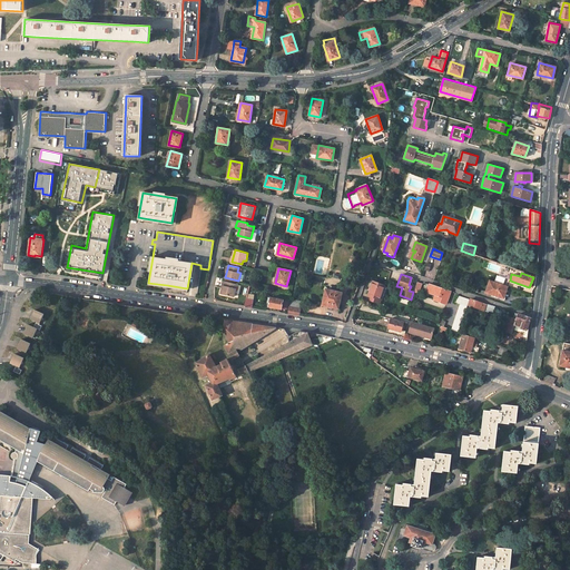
[(235,296),(237,284),(224,281),(222,294),(235,296)]
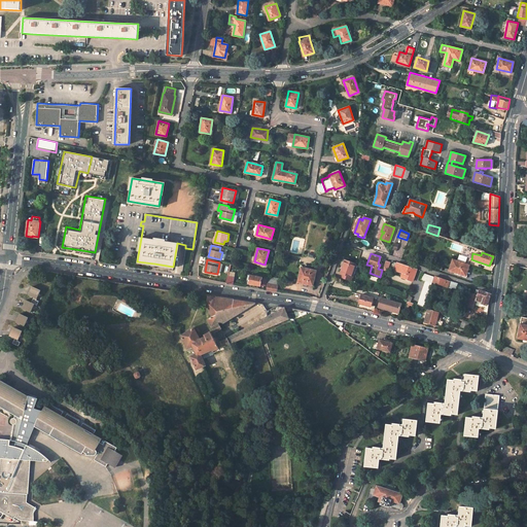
[(465,275),(469,265),(453,259),(450,270),(455,271),(454,272),(465,275)]
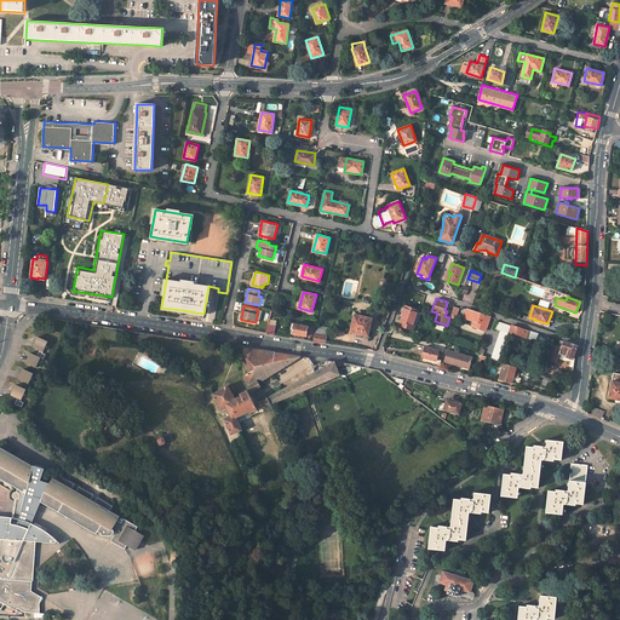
[(418,310),(406,306),(401,321),(402,322),(401,327),(414,331),(415,327),(417,327),(422,314),(418,310)]
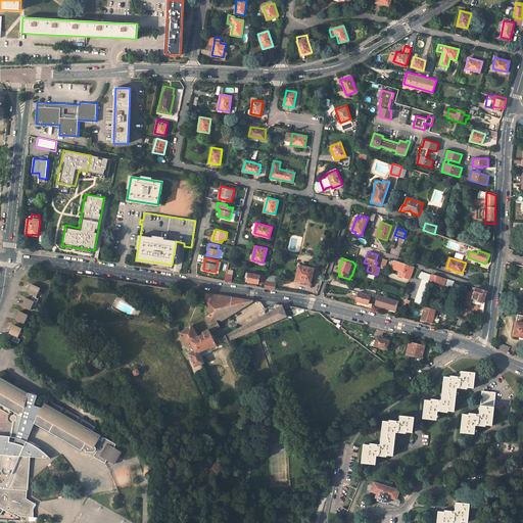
[(405,264),(393,260),(392,266),(391,268),(399,270),(403,272),(401,276),(410,278),(414,267),(405,264)]
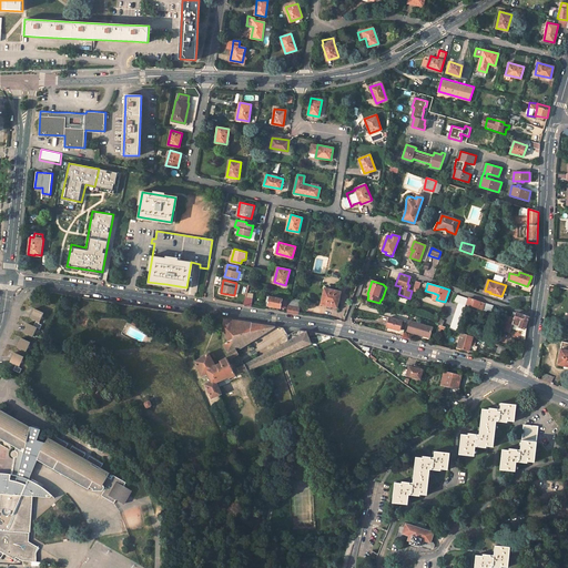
[(335,285),(331,284),(330,288),(324,287),(322,304),(337,307),(341,291),(334,290),(335,285)]
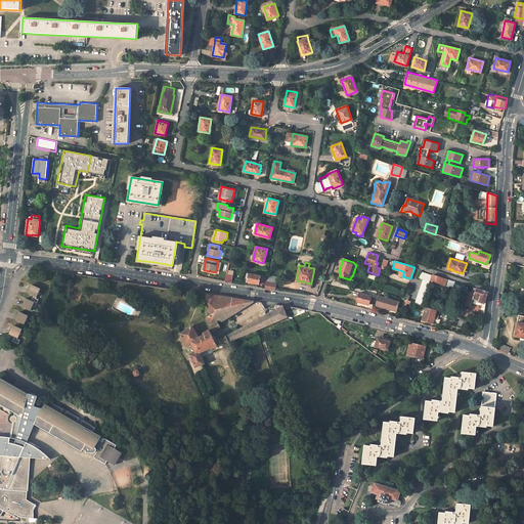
[(432,274),(421,271),(419,277),(423,278),(415,302),(422,305),(432,274)]
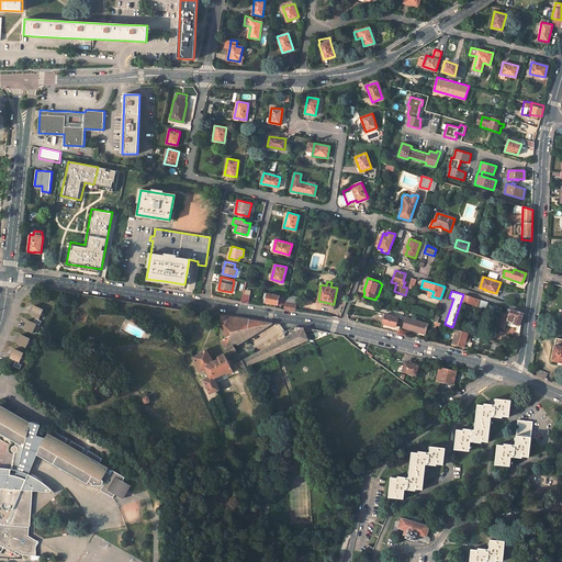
[(266,298),(265,302),(283,306),(285,298),(266,293),(265,298),(266,298)]
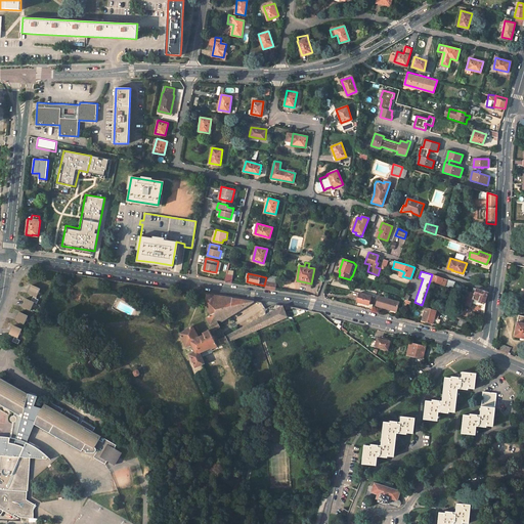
[(431,280),(441,284),(445,286),(446,282),(447,279),(433,274),(431,280)]
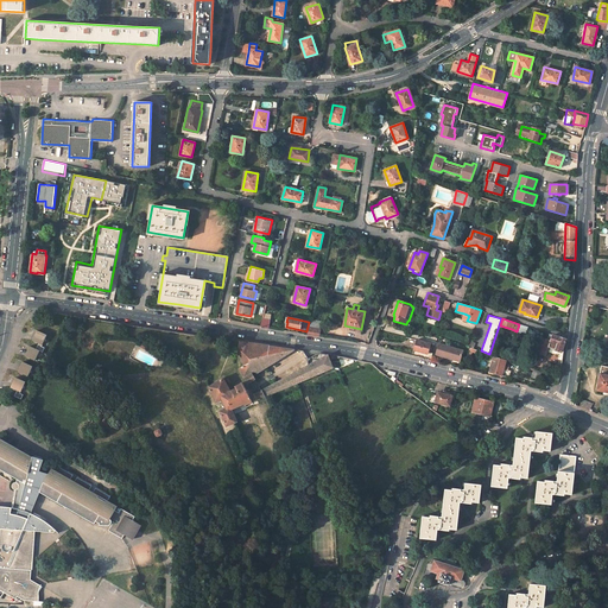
[(323,322),(310,320),(309,327),(322,329),(323,322)]
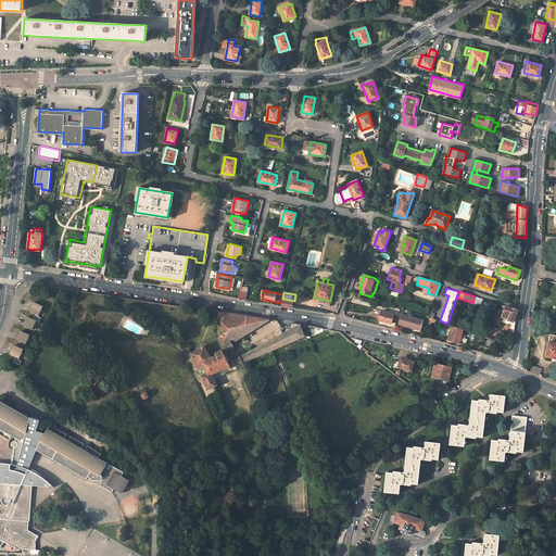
[(29,318),(24,316),(22,320),(21,323),(21,324),(22,325),(22,326),(23,327),(29,330),(30,327),(32,327),(33,327),(33,326),(32,325),(33,321),(36,323),(38,318),(35,317),(37,314),(38,314),(38,313),(39,313),(39,312),(39,311),(38,310),(40,306),(30,302),(28,306),(27,308),(27,310),(28,311),(28,312),(33,313),(29,318)]
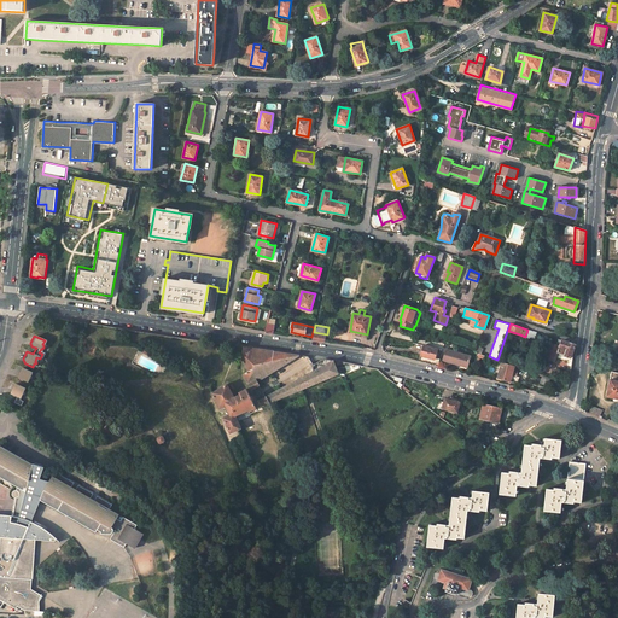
[(560,345),(558,344),(553,343),(547,357),(554,360),(557,356),(572,362),(572,357),(575,351),(573,351),(576,344),(563,339),(560,345)]
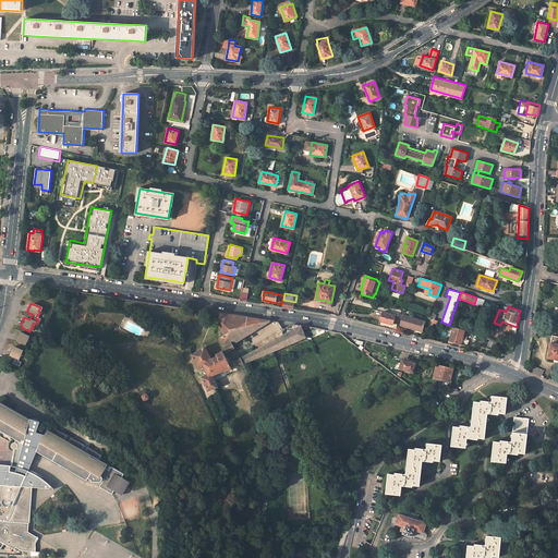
[(395,315),(383,312),(379,320),(391,325),(395,315)]
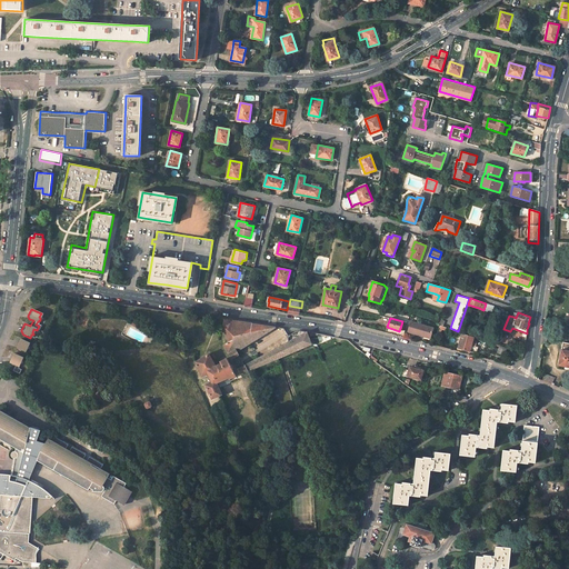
[(241,349),(278,327),(249,323),(223,319),(223,326),(228,342),(223,345),(232,359),(240,355),(237,349),(240,347),(241,349)]
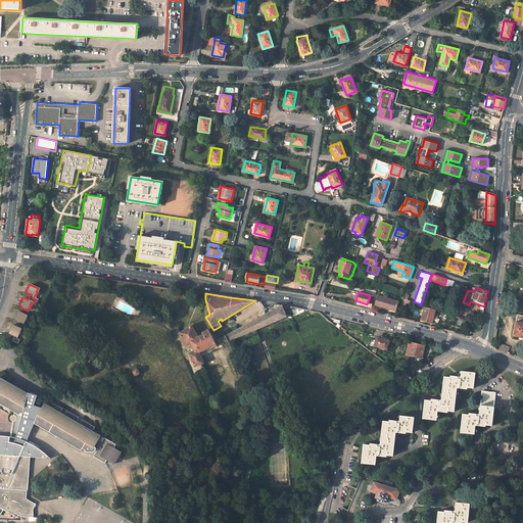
[(395,312),(397,302),(377,295),(374,305),(395,312)]
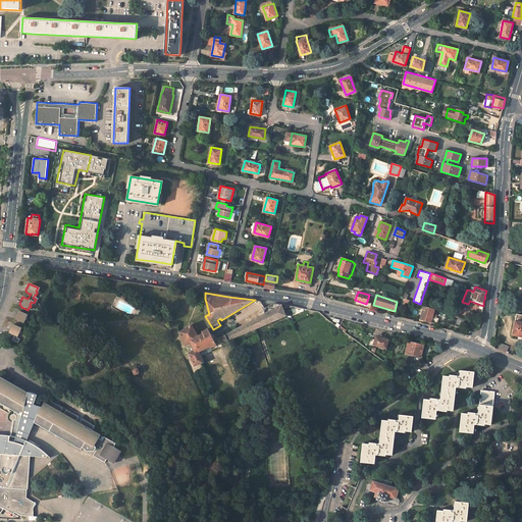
[(228,341),(286,316),(281,304),(225,334),(228,341)]
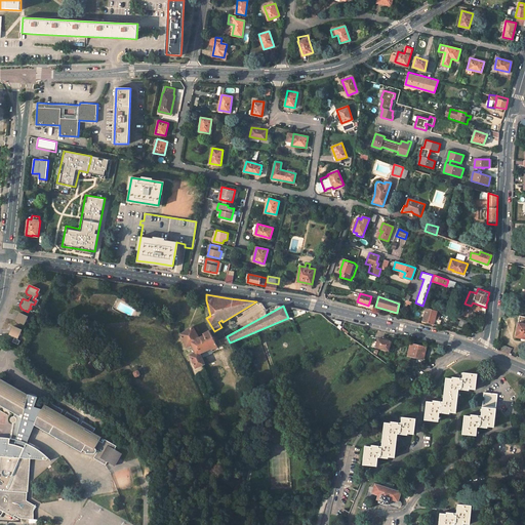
[(436,311),(426,308),(425,312),(426,312),(423,321),(433,324),(437,325),(438,320),(434,320),(436,311)]
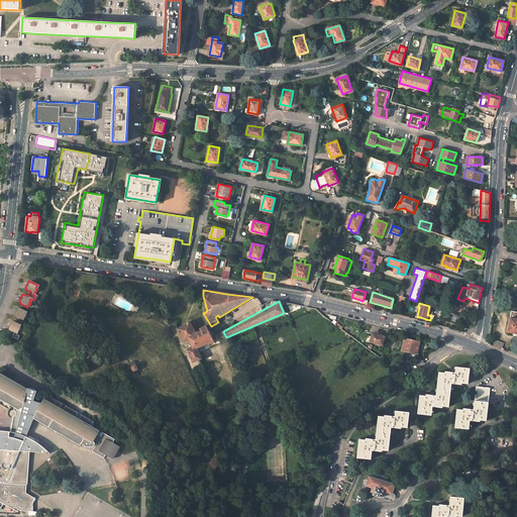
[(24,312),(16,308),(14,312),(13,315),(21,319),(22,317),(23,317),(23,316),(24,316),(24,315),(23,314),(24,312)]
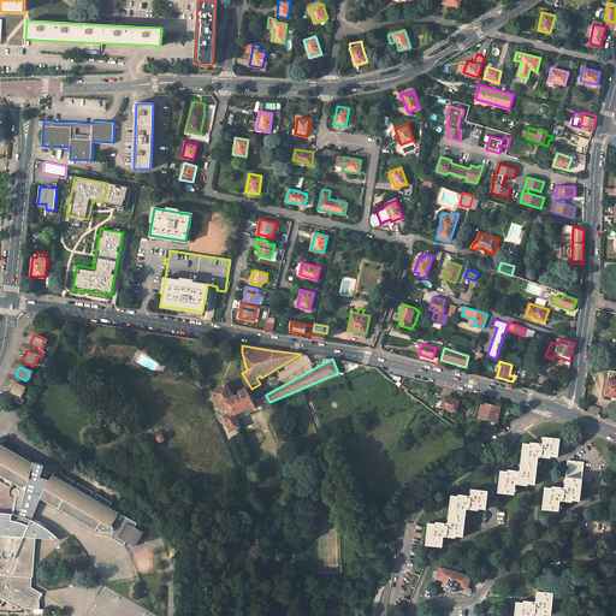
[(615,372),(610,371),(604,395),(611,397),(615,397),(615,372)]
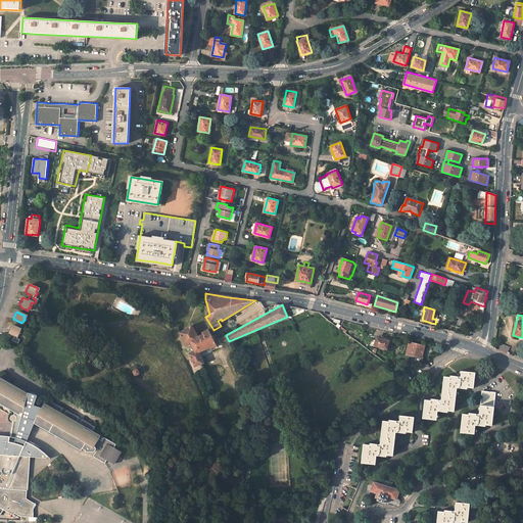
[(466,320),(459,317),(457,324),(463,326),(466,320)]
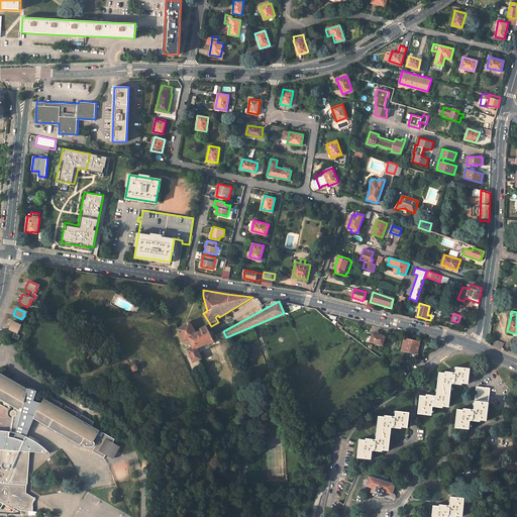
[(196,332),(190,320),(177,328),(183,342),(189,339),(192,347),(187,349),(192,363),(202,358),(198,347),(208,343),(208,345),(215,341),(206,325),(200,329),(200,330),(196,332)]
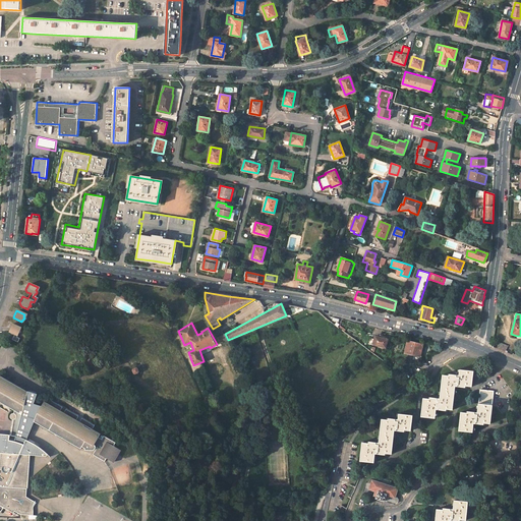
[(8,333),(12,334),(9,340),(15,343),(17,339),(14,338),(16,334),(17,334),(18,333),(18,332),(18,331),(17,330),(19,328),(10,324),(8,328),(7,330),(7,331),(8,332),(8,333)]
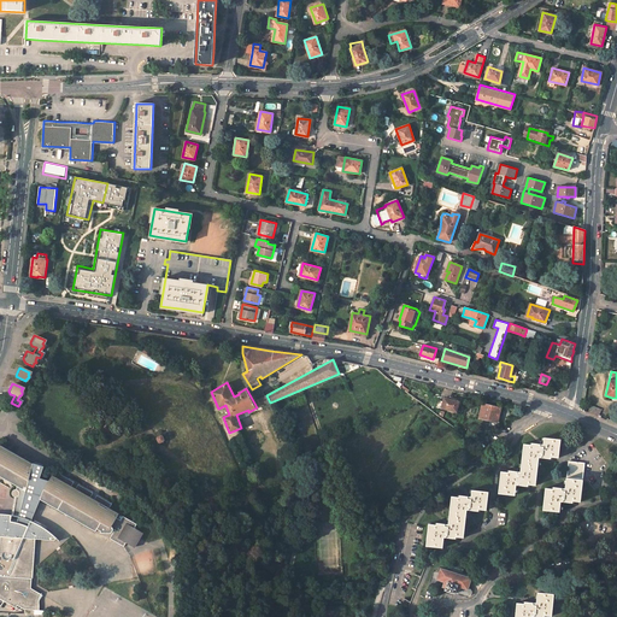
[(270,403),(266,395),(258,400),(262,406),(270,403)]
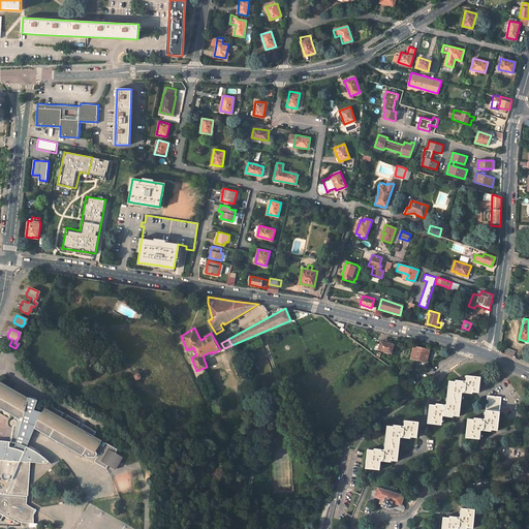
[(393,353),(395,344),(382,341),(381,345),(377,344),(375,350),(393,353)]
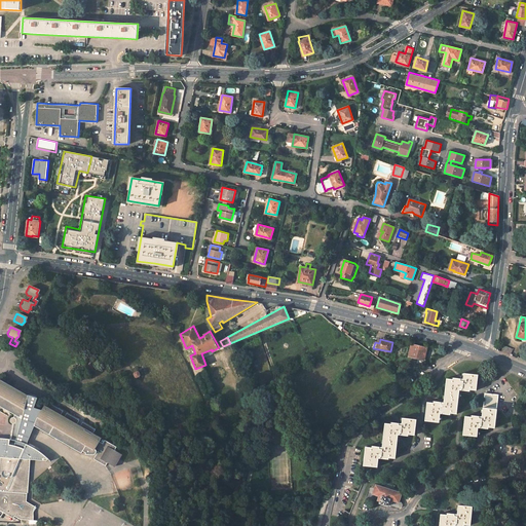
[(427,347),(410,343),(407,355),(424,360),(427,347)]
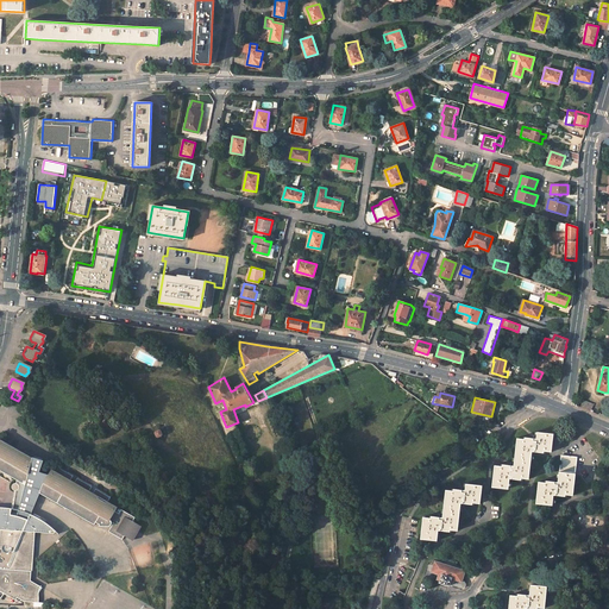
[(594,405),(583,400),(581,407),(590,410),(590,409),(591,409),(594,405)]
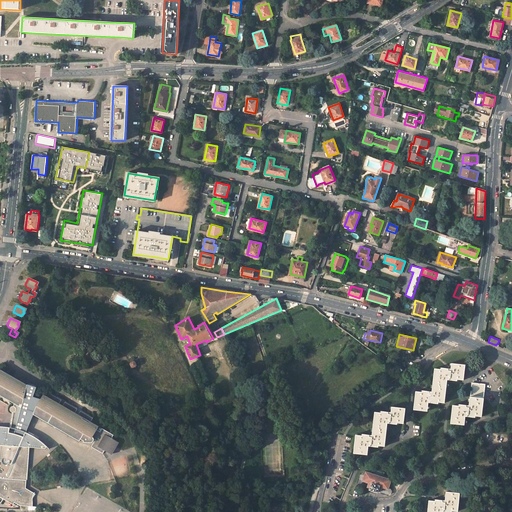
[(416,392),(414,410),(427,412),(429,403),(438,404),(438,403),(444,403),(448,381),(457,382),(458,380),(464,380),(466,365),(452,364),(451,369),(447,368),(443,367),(442,369),(435,369),(432,392),(427,392),(422,391),(422,393),(416,392)]
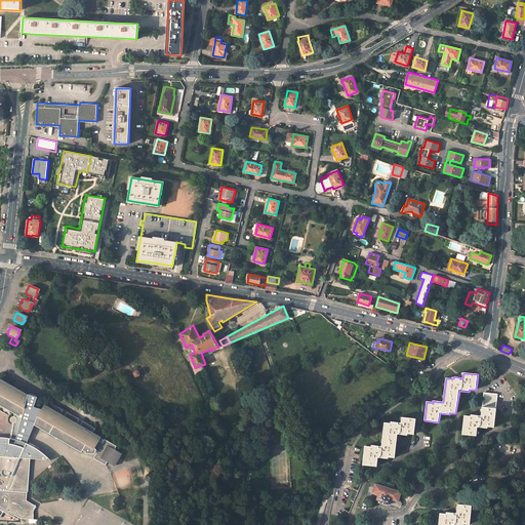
[(35,400),(0,378),(0,405),(13,414),(13,417),(12,417),(11,418),(10,418),(10,419),(10,420),(10,421),(11,422),(12,423),(9,439),(2,438),(0,437),(0,456),(1,457),(0,462),(0,510),(13,518),(14,516),(19,519),(21,520),(33,520),(33,517),(31,516),(36,506),(26,501),(29,459),(50,460),(46,456),(42,452),(37,449),(33,446),(31,445),(27,443),(34,426),(81,452),(82,450),(86,452),(85,453),(94,454),(96,451),(97,451),(93,458),(105,466),(107,462),(113,467),(121,453),(115,450),(117,446),(105,439),(103,443),(99,441),(102,437),(93,433),(96,428),(83,419),(80,425),(77,422),(80,417),(68,410),(65,415),(62,413),(64,408),(50,400),(47,405),(44,403),(41,408),(33,406),(35,400)]
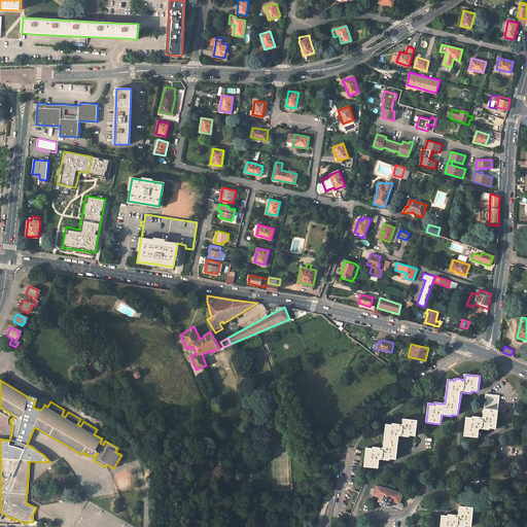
[(496,429),(499,396),(486,394),(483,418),(473,417),(473,418),(466,418),(464,436),(478,438),(480,429),(484,430),(489,431),(489,429),(496,429)]
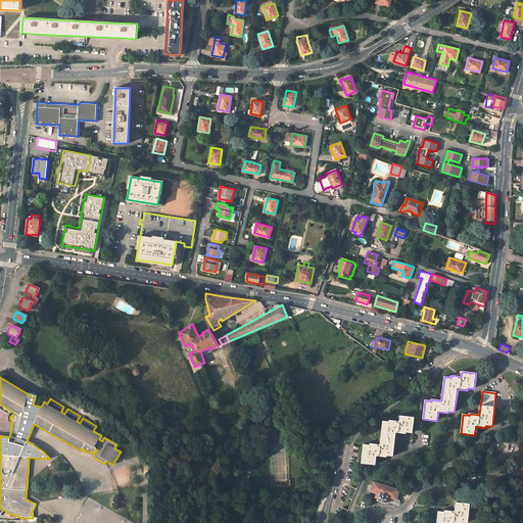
[(390,422),(383,421),(381,444),(376,443),(371,443),(371,445),(365,444),(363,463),(376,465),(377,456),(383,457),(383,455),(394,456),(396,432),(406,433),(407,431),(413,432),(415,418),(400,416),(400,421),(390,420),(390,422)]
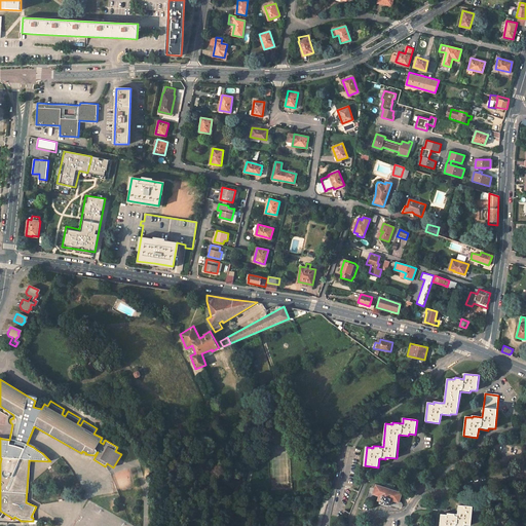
[(396,485),(387,483),(385,487),(377,485),(374,494),(380,496),(379,501),(381,501),(380,503),(389,506),(389,504),(400,508),(403,508),(404,504),(403,503),(400,502),(403,494),(403,493),(395,490),(396,488),(396,485)]
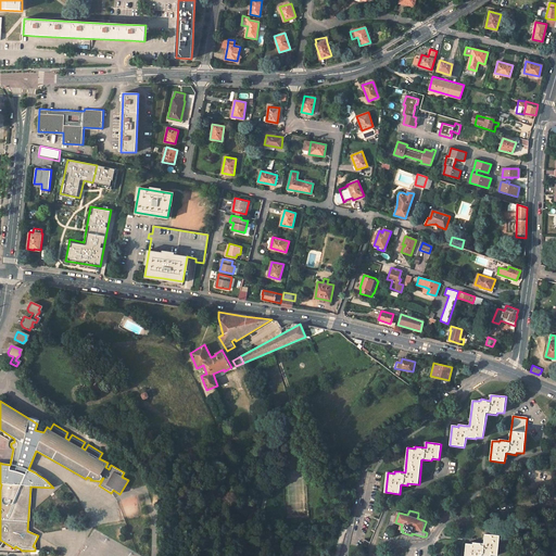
[(480,555),(480,554),(492,555),(492,554),(498,554),(501,535),(484,533),(483,543),(477,542),(474,542),(474,544),(467,543),(465,555),(480,555)]
